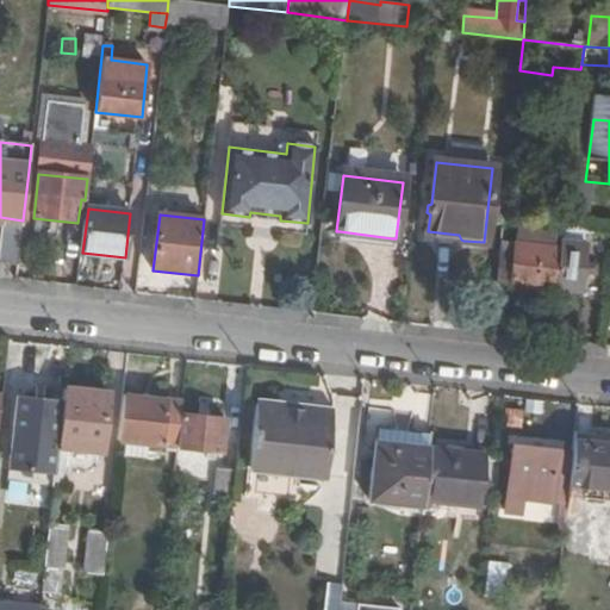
[(500,243),(496,286),(555,292),(555,291),(562,229),(521,224),(518,244),(500,243)]
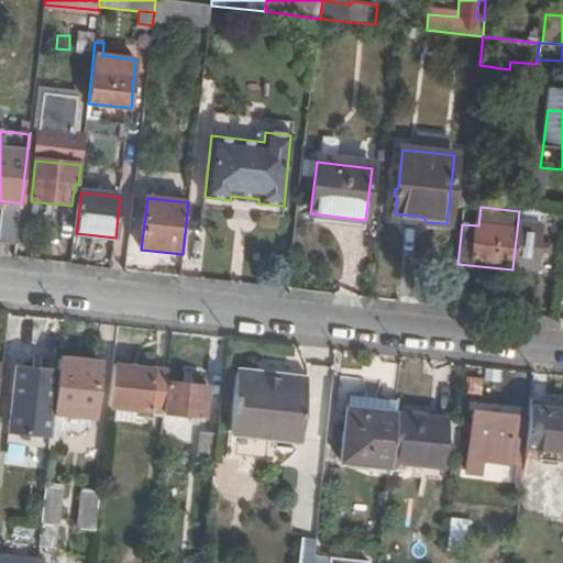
[(519,211),(512,268),(538,271),(540,252),(551,253),(552,244),(541,242),(544,210),(519,207),(519,211)]
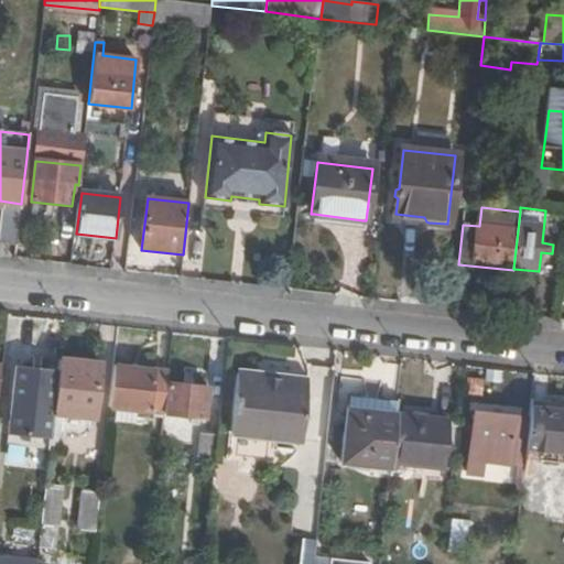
[(362,220),(314,214),(313,223),(361,229),(362,220)]
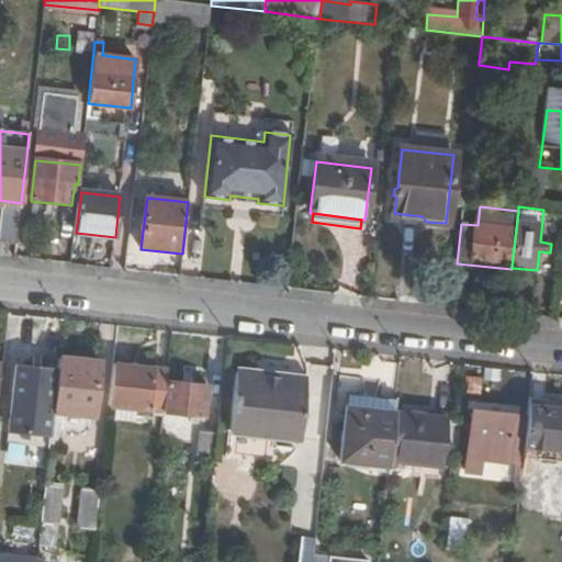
[(423,216),(394,213),(393,222),(427,225),(427,222),(425,221),(423,216)]
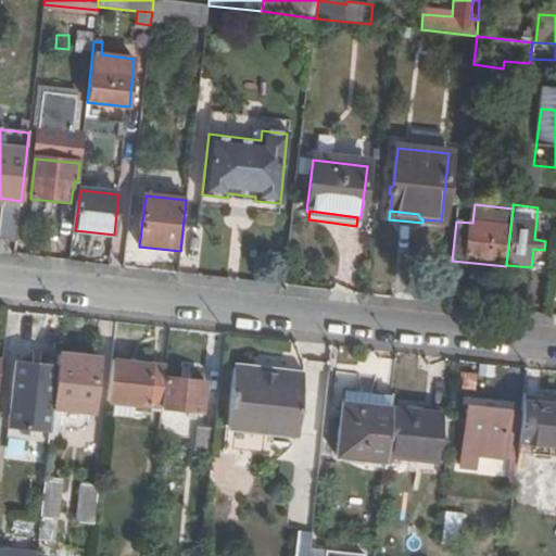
[(100,358),(60,355),(55,395),(53,408),(93,414),(100,358)]
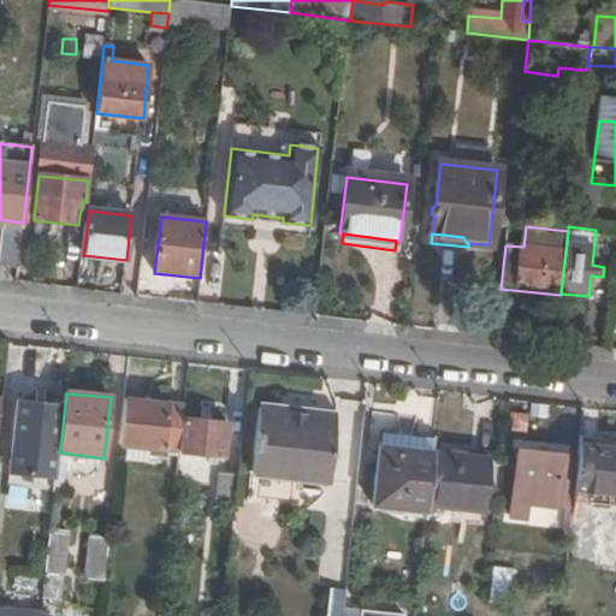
[(185,418),(187,403),(125,397),(120,442),(128,443),(126,458),(150,461),(152,446),(182,449),(185,418)]
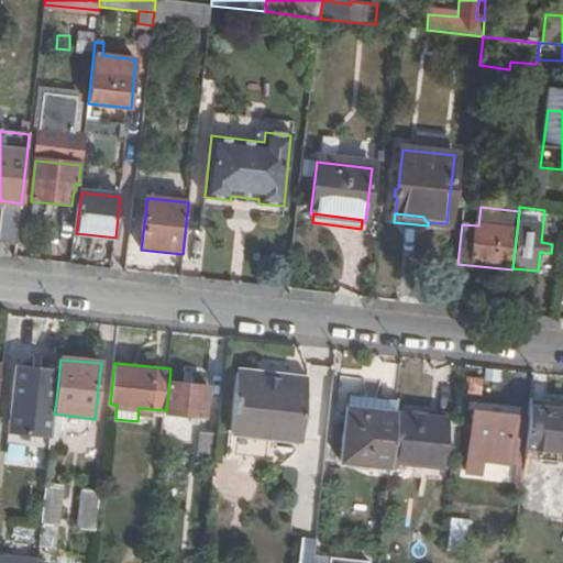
[(232,433),(301,441),(309,366),(285,363),(285,368),(253,365),(252,375),(238,374),(232,433)]
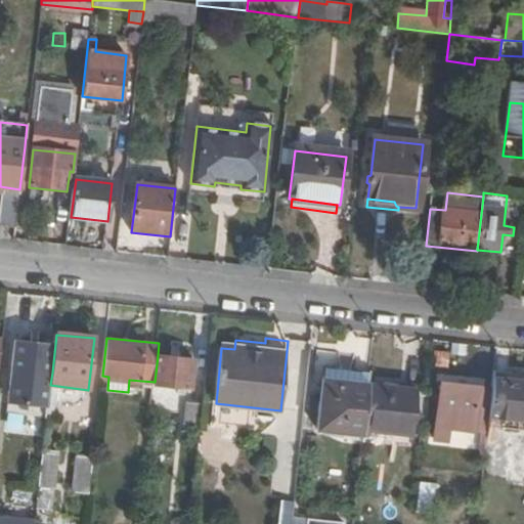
[(50,385),(52,373),(49,372),(52,343),(16,340),(13,367),(26,368),(22,403),(48,407),(50,385)]
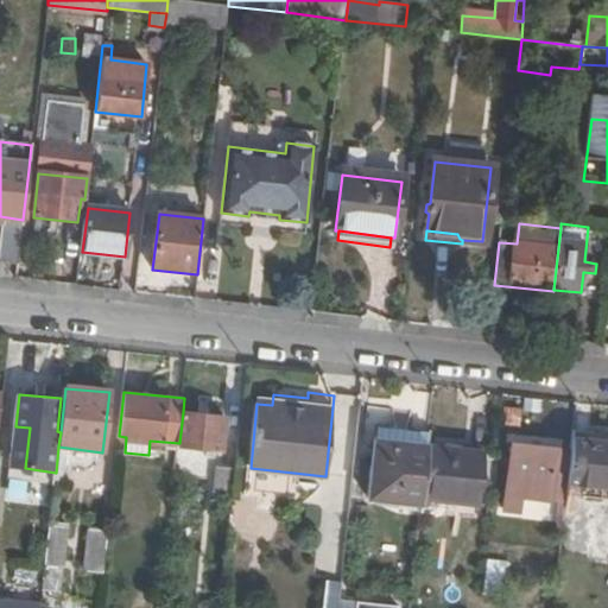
[(227,417),(183,412),(179,443),(178,447),(209,449),(208,457),(215,457),(216,450),(223,450),(227,417)]
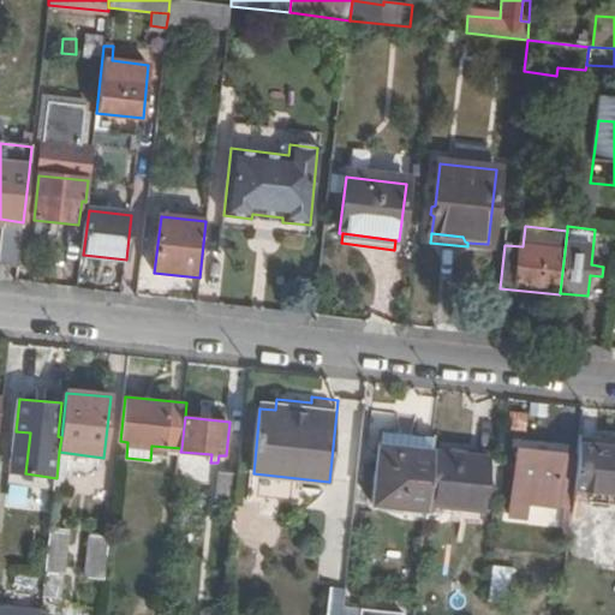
[(434,452),(435,439),(382,433),(375,505),(427,512),(428,501),(434,452)]
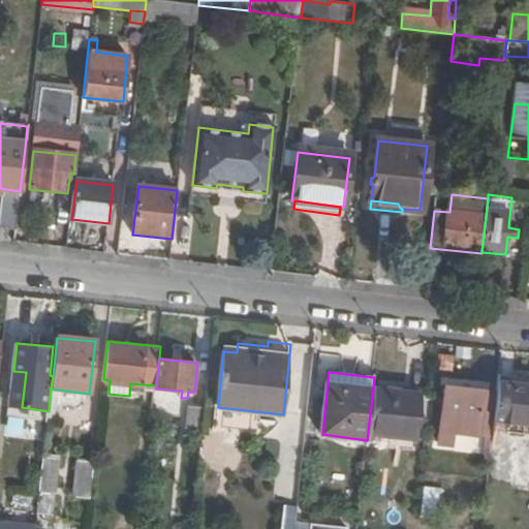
[(528,385),(499,382),(495,422),(528,425),(528,385)]
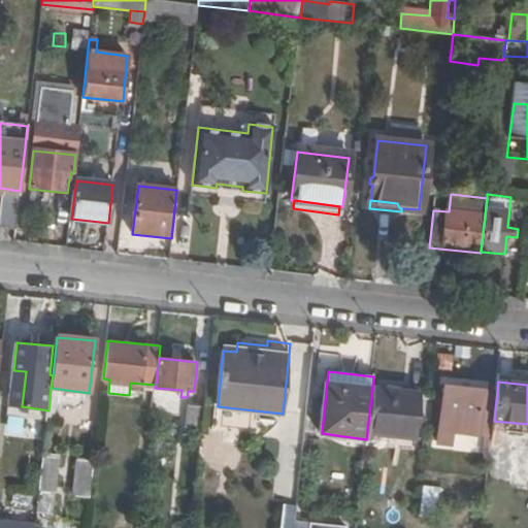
[(480,434),(485,389),(446,384),(438,444),(453,446),(455,431),(480,434)]
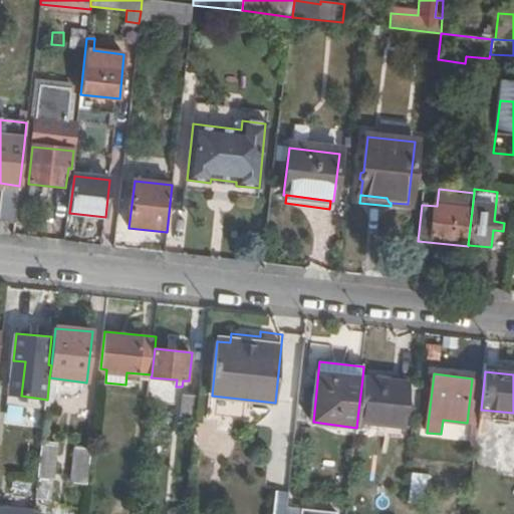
[(410,382),(362,377),(357,419),(406,424),(410,382)]
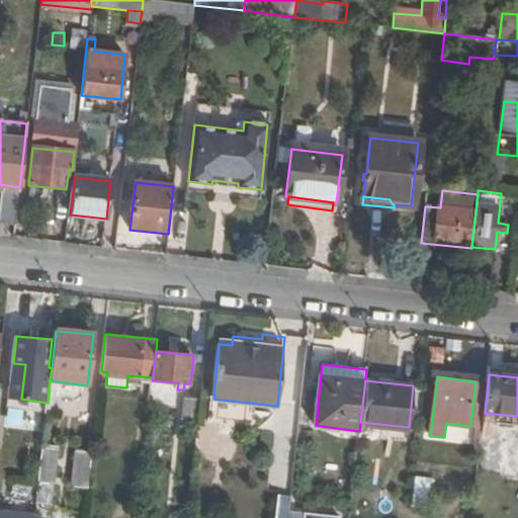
[(197,425),(200,400),(185,398),(182,423),(197,425)]
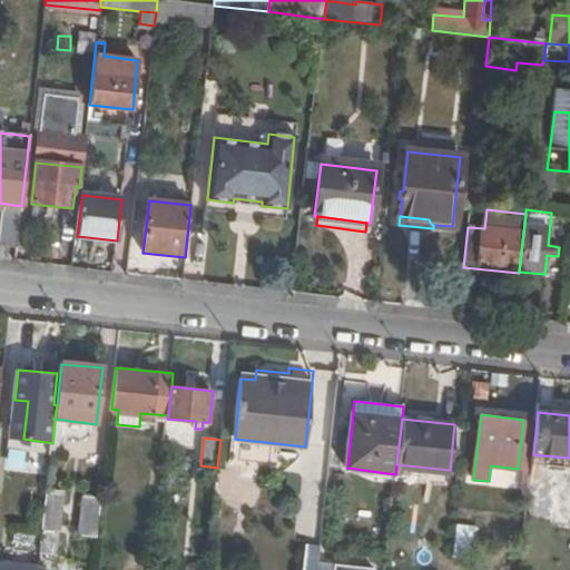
[(569,458),(533,454),(532,465),(569,469),(569,458)]
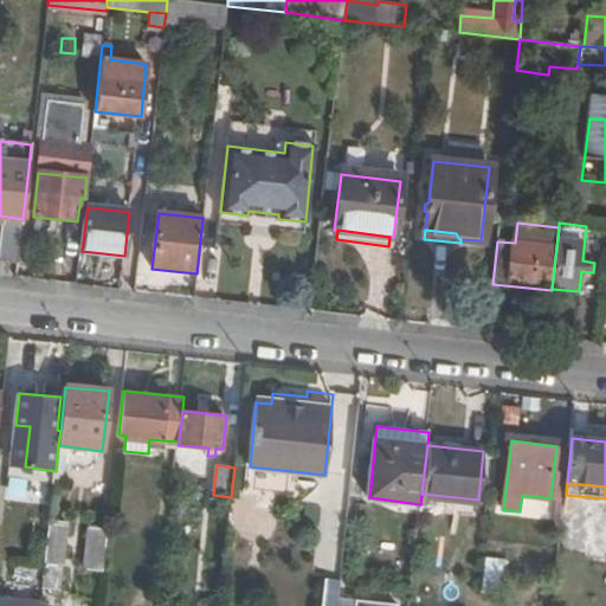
[(50,524),(45,567),(65,569),(70,527),(50,524)]
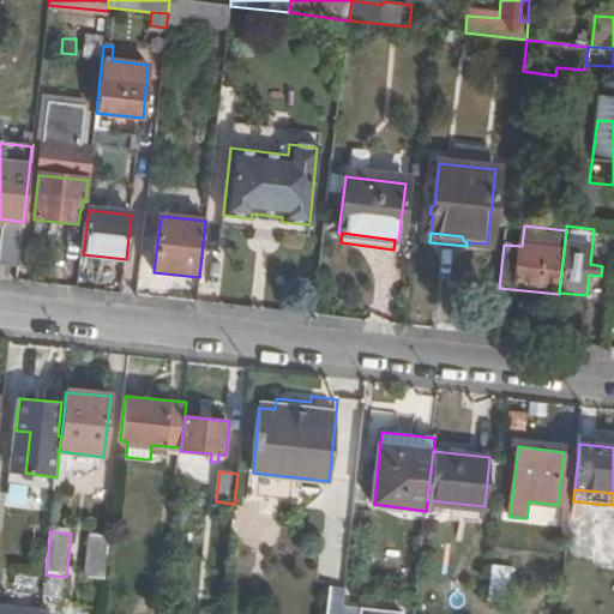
[(85,578),(104,581),(109,539),(89,536),(85,578)]
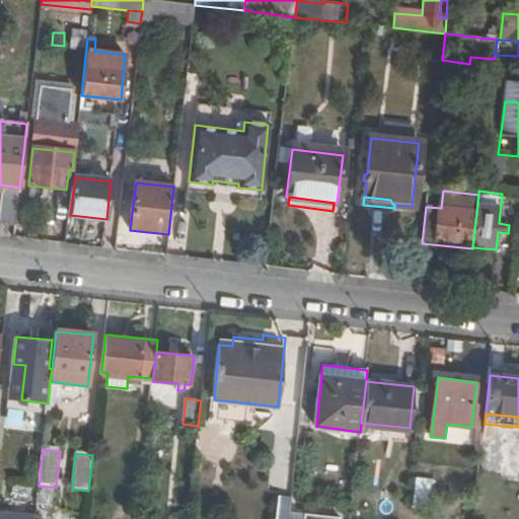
[(416,482),(413,510),(428,511),(431,479),(443,482),(443,472),(428,471),(427,483),(416,482)]
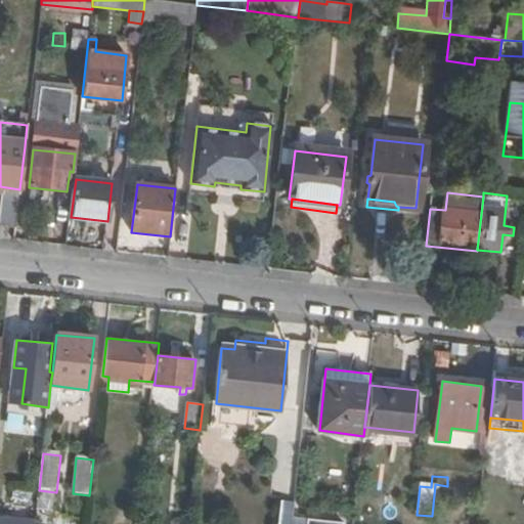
[(37,509),(54,511),(56,492),(39,490),(37,509)]
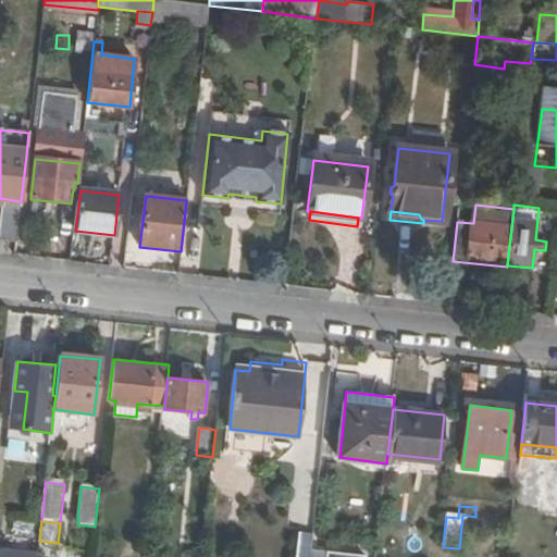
[(310,556),(313,533),(298,531),(295,556),(310,556)]
